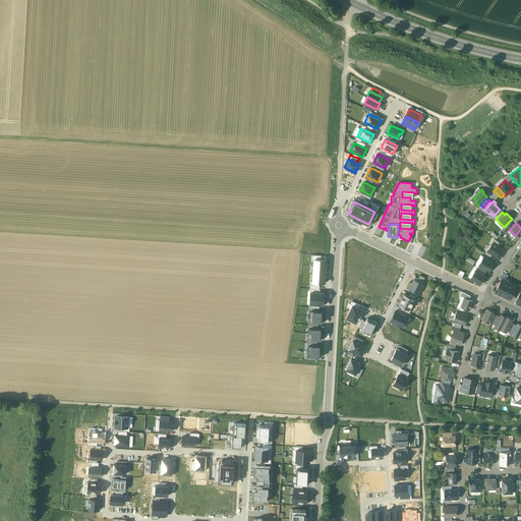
[(487,250),(487,251),(491,254),(499,258),(505,250),(498,246),(493,243),(487,250)]
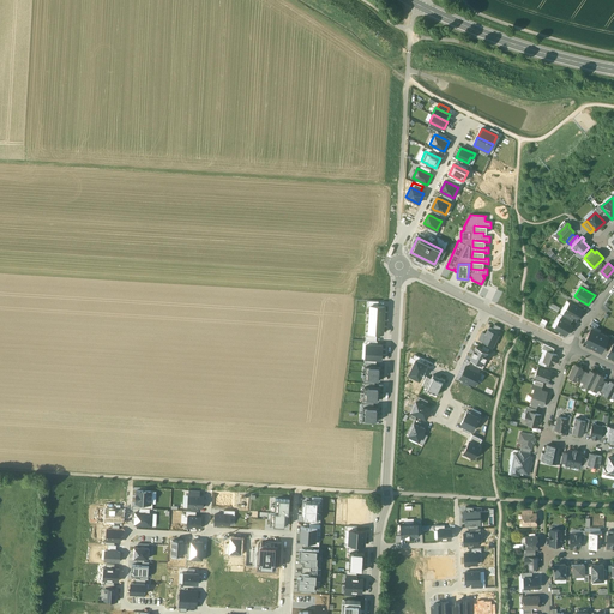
[(582,311),(570,304),(565,312),(575,317),(577,319),(582,311)]
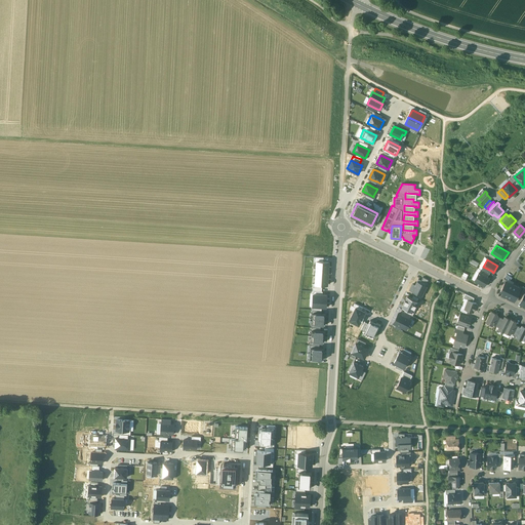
[(317,261),(316,269),(328,270),(329,261),(323,261),(317,261)]
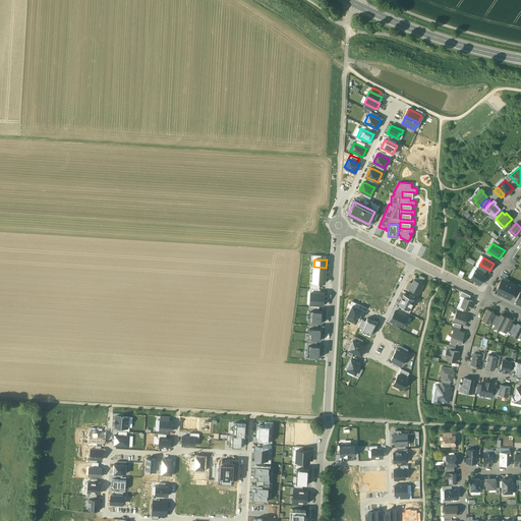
[(313,267),(313,274),(326,275),(326,268),(313,267)]
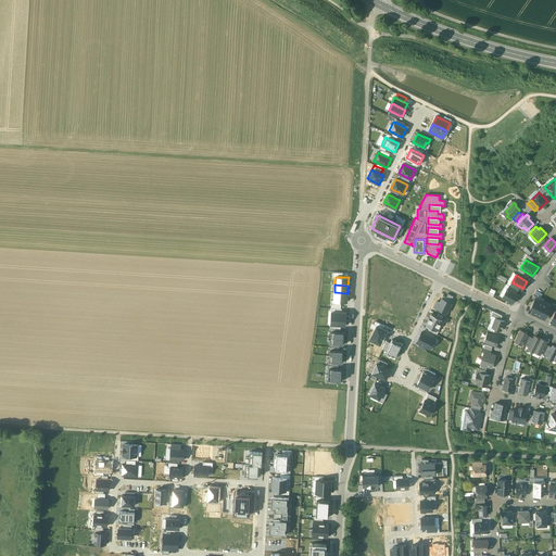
[(516,293),(507,289),(503,298),(513,303),(518,294),(516,293)]
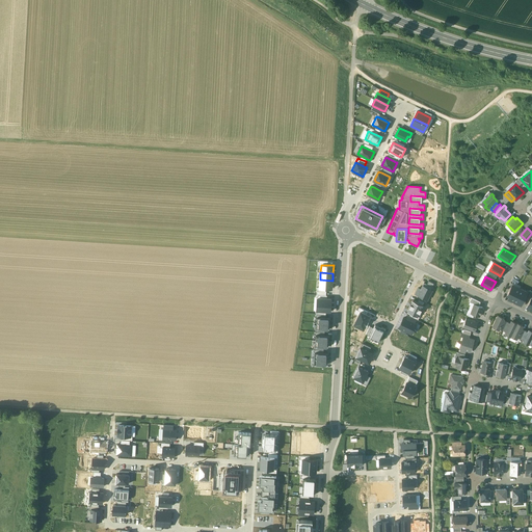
[(320,280),(319,288),(326,288),(331,289),(333,281),(320,280)]
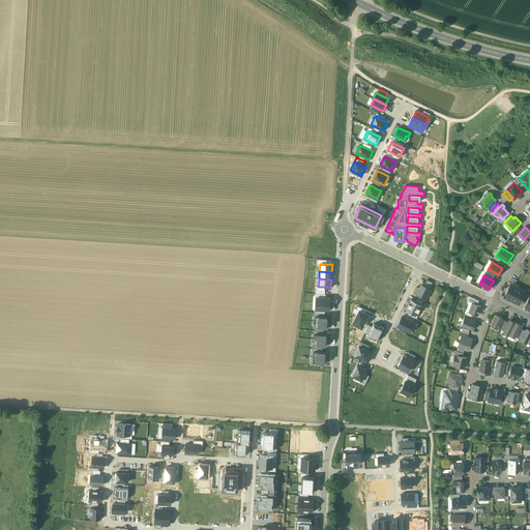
[(419,296),(427,299),(431,289),(420,284),(416,294),(419,296)]
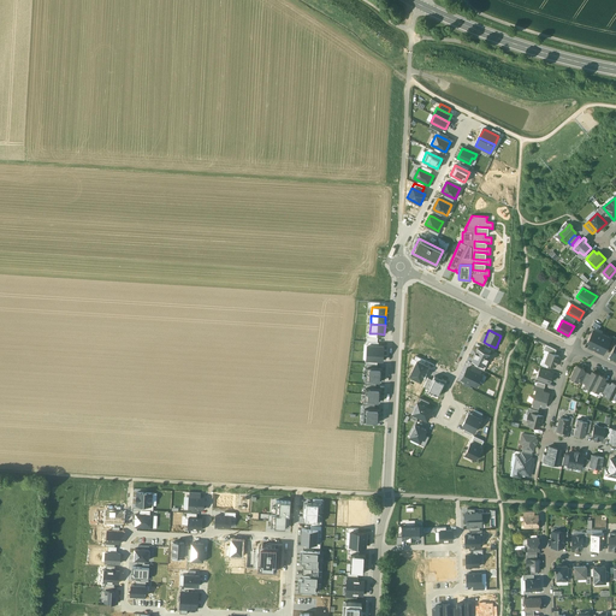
[(593,330),(592,331),(587,342),(591,343),(588,347),(594,349),(602,333),(593,330)]
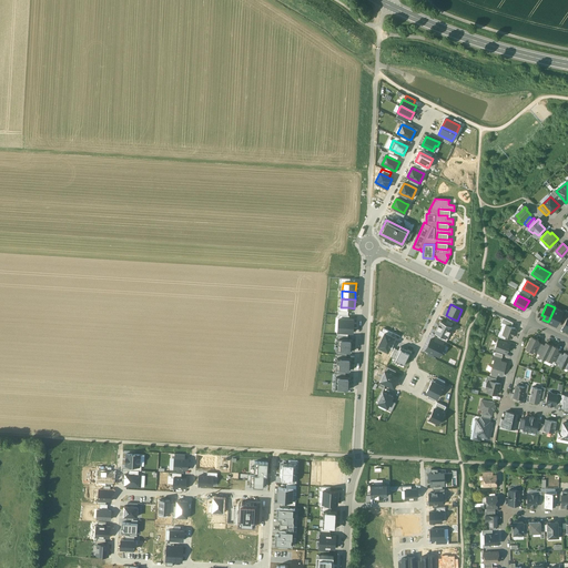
[(563,312),(555,307),(548,322),(554,324),(555,321),(557,323),(560,317),(563,312)]
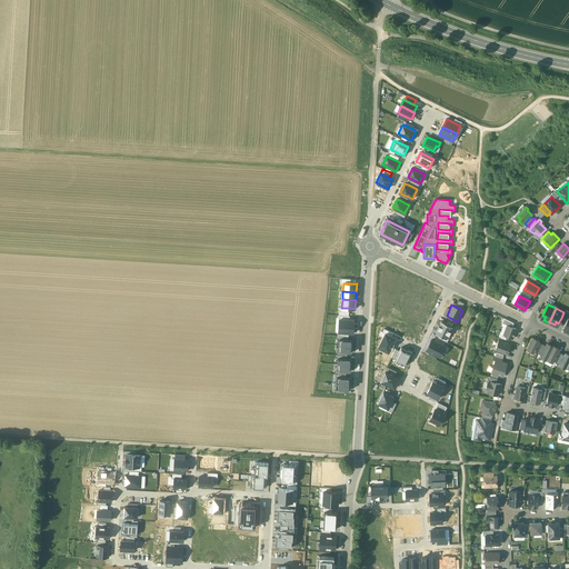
[(439,335),(448,339),(455,327),(452,327),(453,323),(448,321),(448,320),(447,323),(441,321),(439,325),(437,329),(438,329),(436,332),(439,335)]
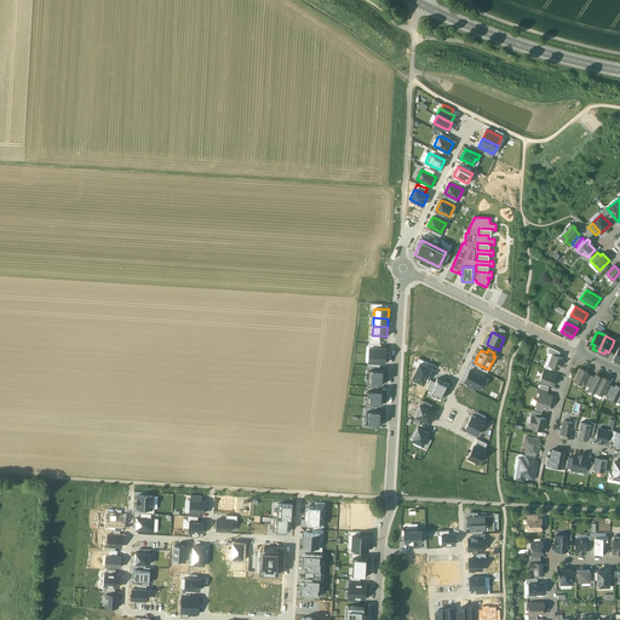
[(558,356),(552,355),(549,366),(552,367),(558,369),(563,359),(558,356)]
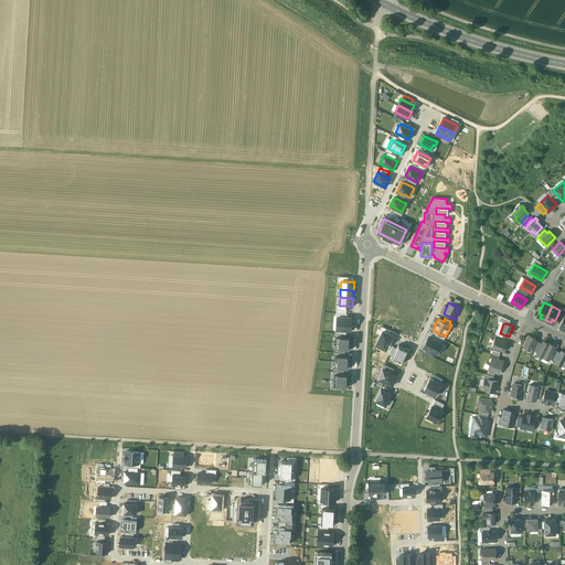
[(380,329),(379,329),(376,332),(381,334),(376,344),(386,350),(388,344),(390,345),(392,341),(391,340),(393,336),(388,333),(380,329)]
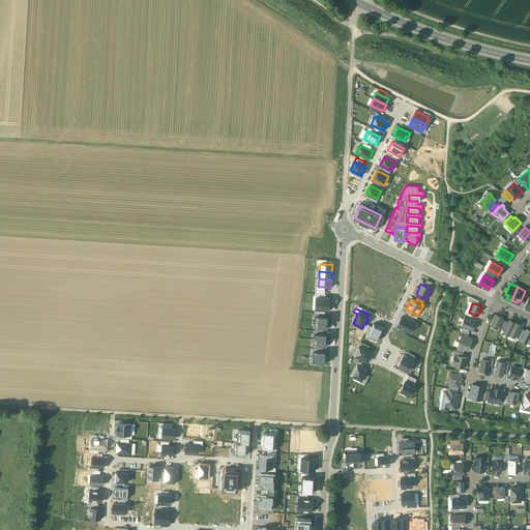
[(502,318),(496,315),(491,325),(497,328),(498,327),(502,319),(502,318)]
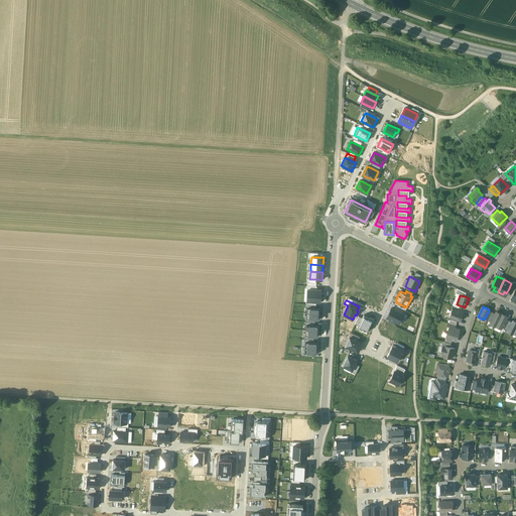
[(394,321),(399,325),(404,314),(402,313),(394,309),(391,308),(387,317),(389,318),(394,321)]
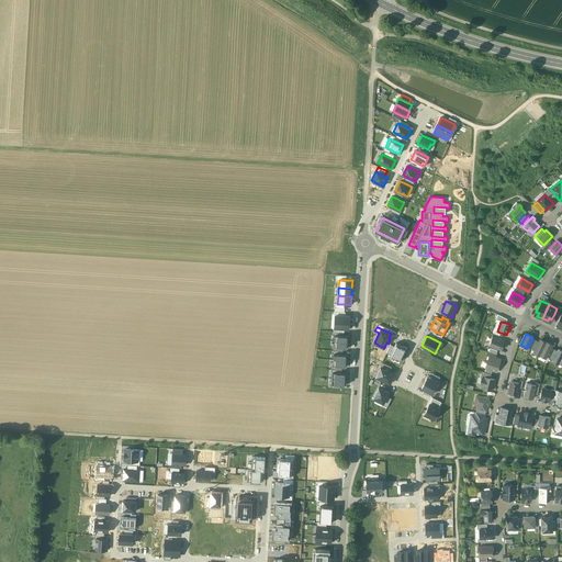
[(504,340),(492,336),(489,345),(501,349),(504,340)]
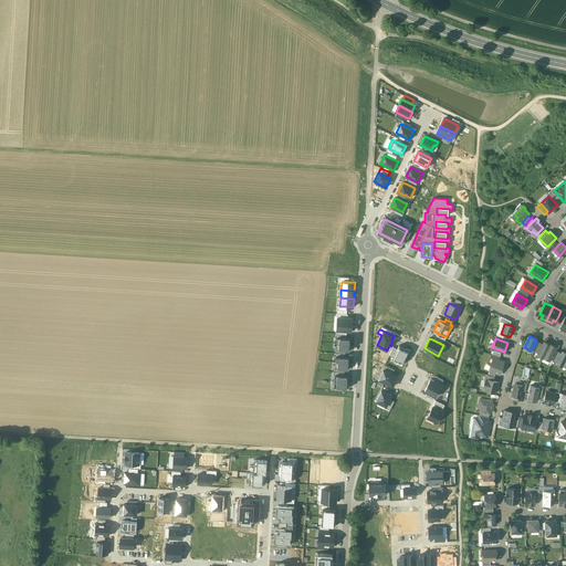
[(549,344),(544,342),(543,344),(538,353),(537,355),(544,358),(544,357),(549,344)]
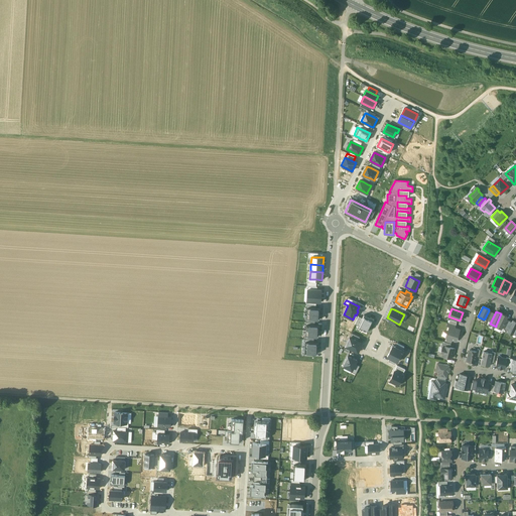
[(507,316),(501,313),(496,326),(501,329),(502,328),(506,318),(507,316)]
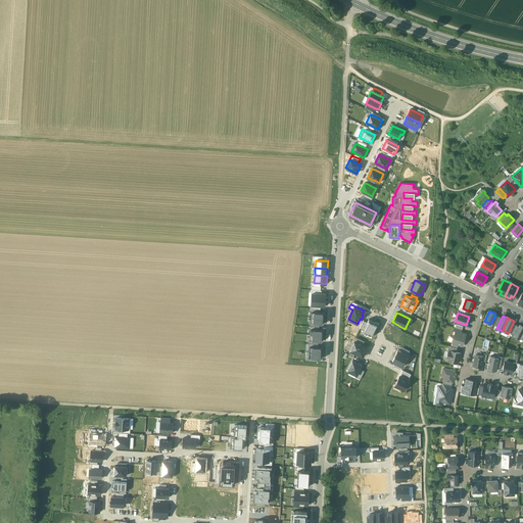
[(363,330),(363,331),(369,334),(373,336),(379,324),(375,322),(369,319),(367,323),(363,330)]
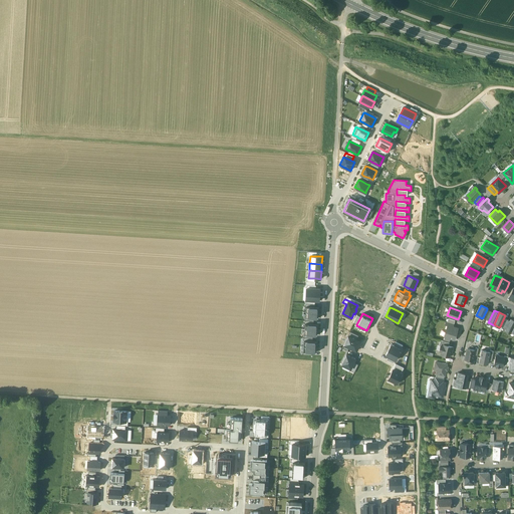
[(453,326),(448,325),(446,331),(444,336),(445,336),(450,338),(455,339),(456,334),(455,334),(456,332),(457,332),(458,328),(453,326)]
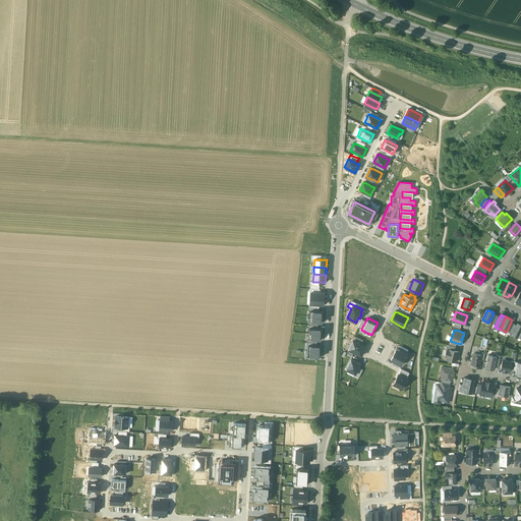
[(354,352),(361,355),(365,346),(361,344),(353,340),(348,349),(354,352)]
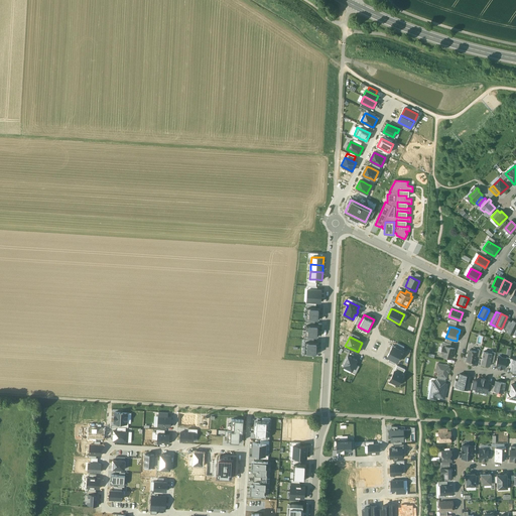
[(397,362),(402,351),(395,347),(393,346),(387,357),(390,358),(396,361),(397,362)]
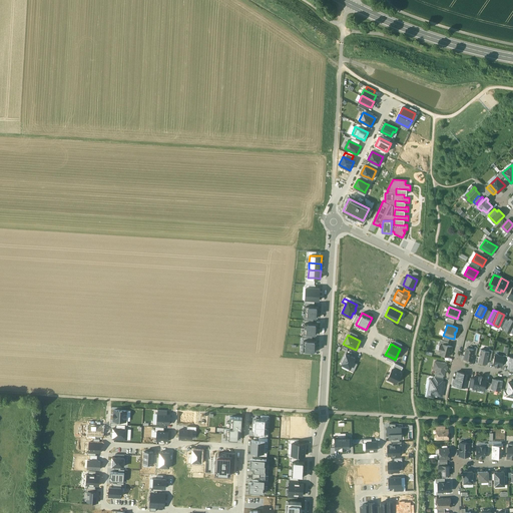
[(442,346),(440,345),(438,351),(441,351),(440,354),(449,356),(450,352),(451,351),(452,347),(447,346),(443,344),(442,346)]
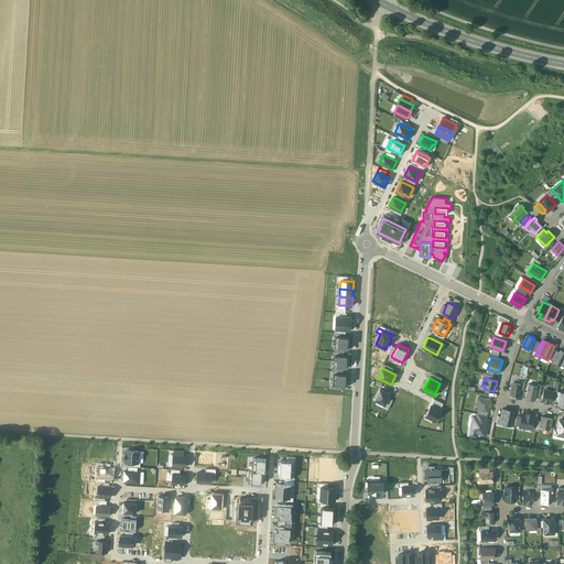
[(521,384),(512,382),(512,387),(511,387),(510,391),(511,391),(510,394),(519,397),(520,389),(521,384)]
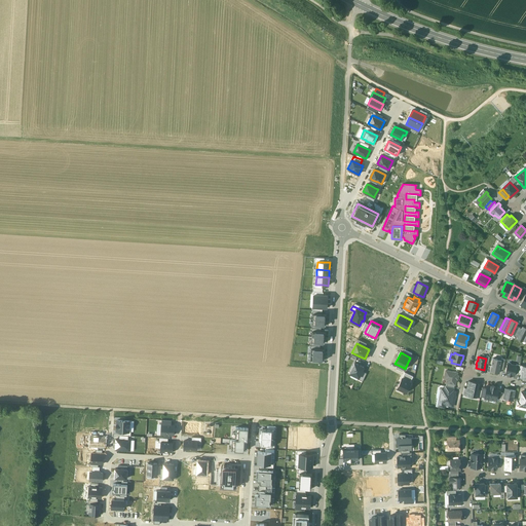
[(501,360),(492,358),(490,371),(499,373),(500,366),(501,360)]
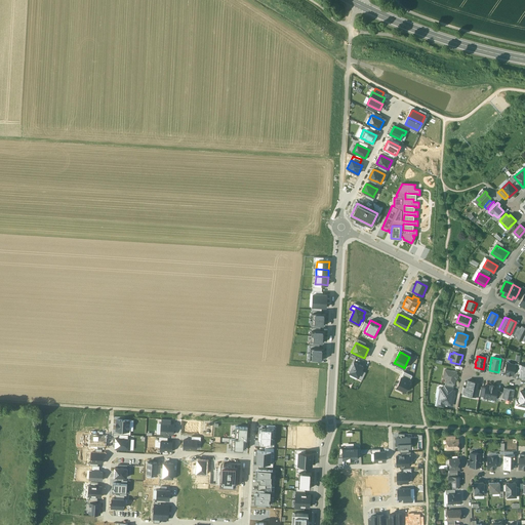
[(354,361),(349,372),(359,377),(362,370),(364,366),(354,361)]
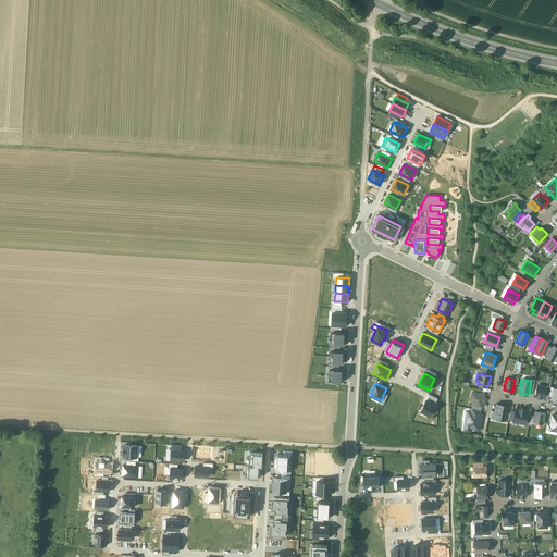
[(542,385),(537,384),(535,396),(537,396),(537,397),(542,397),(544,397),(547,386),(542,385)]
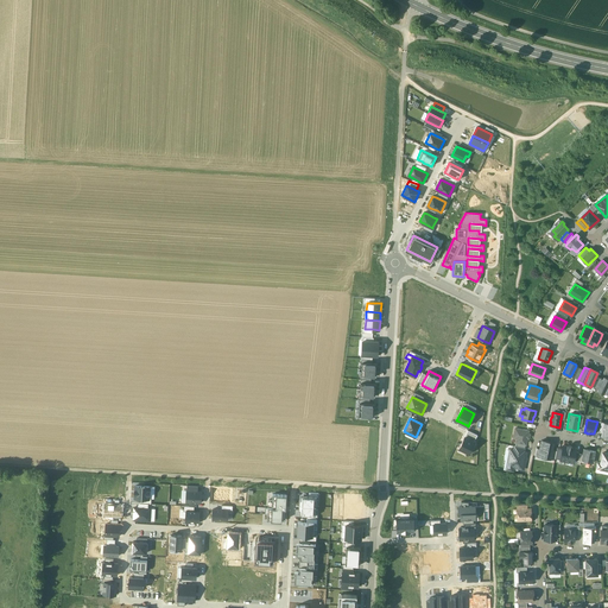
[(526,444),(529,431),(515,428),(514,435),(518,435),(517,443),(525,444),(526,444)]
